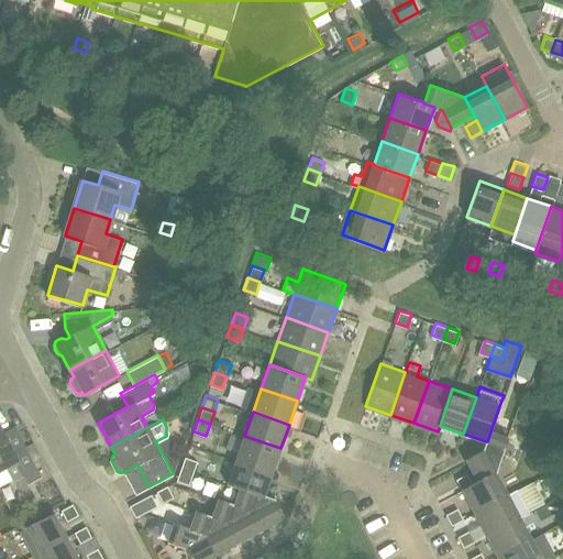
[(13,479),(23,474),(28,482),(42,474),(25,444),(13,450),(0,425),(0,470),(7,467),(13,479)]
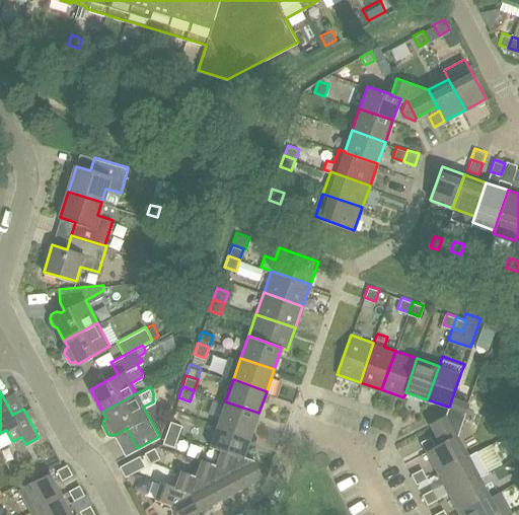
[(468,402),(452,397),(449,407),(448,407),(446,415),(430,423),(441,443),(441,444),(457,435),(468,402)]
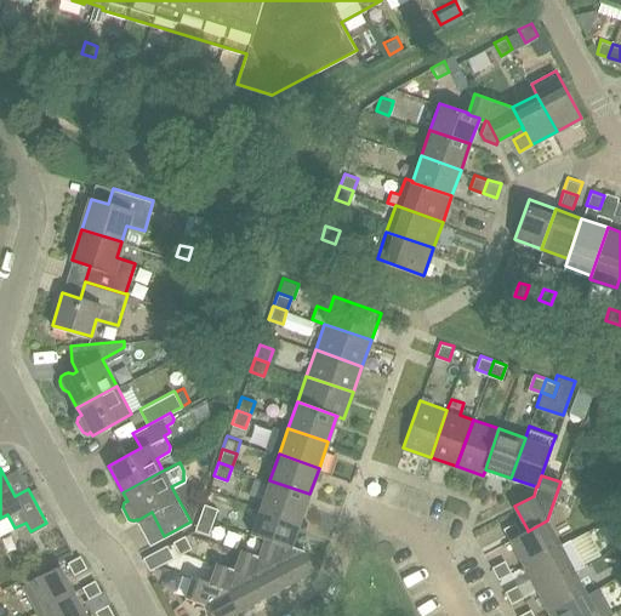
[(301,520),(309,494),(269,480),(261,506),(301,520)]
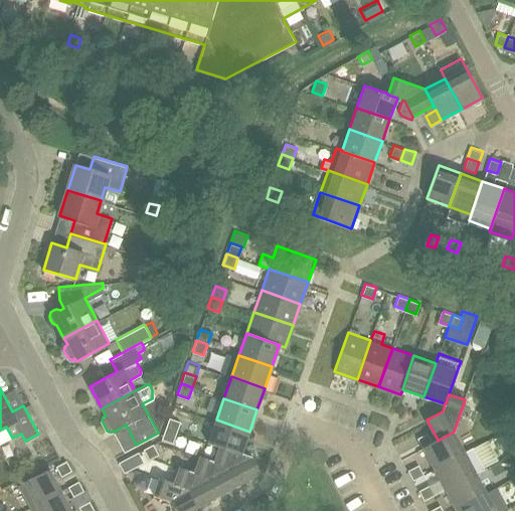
[(169,416),(165,427),(177,431),(180,420),(169,416)]
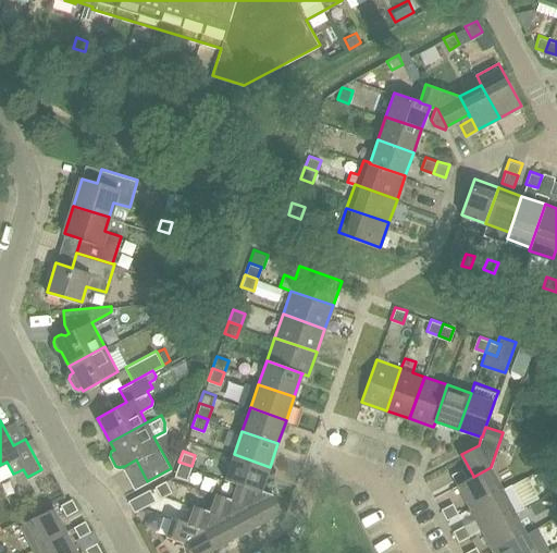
[(261,490),(270,467),(234,454),(225,478),(237,482),(238,482),(261,490)]
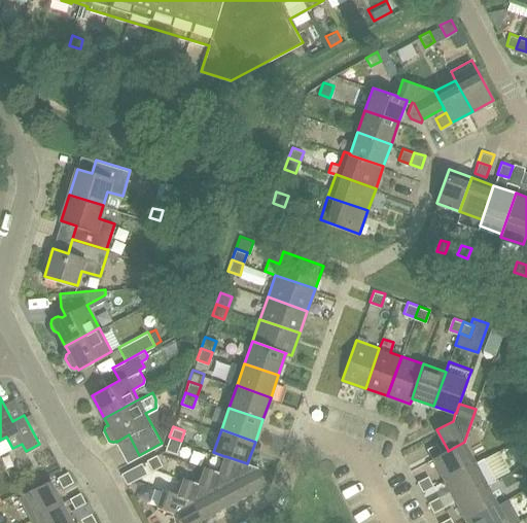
[(169,437),(165,449),(177,453),(181,441),(169,437)]
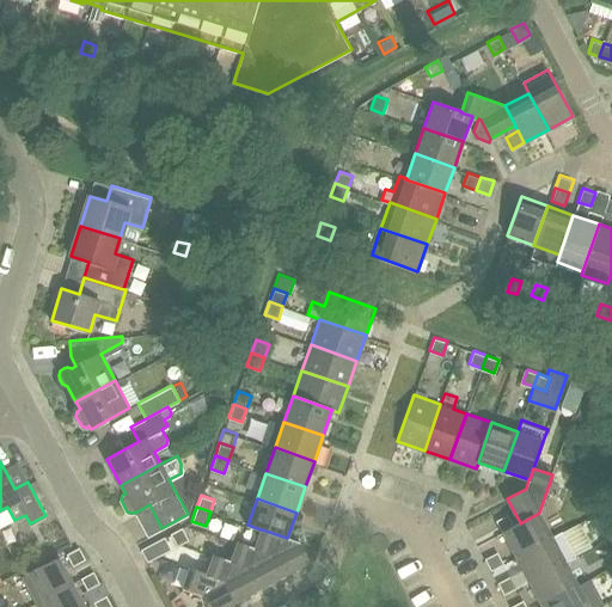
[(552,537),(539,513),(520,523),(520,522),(514,525),(508,513),(496,519),(515,556),(552,537)]
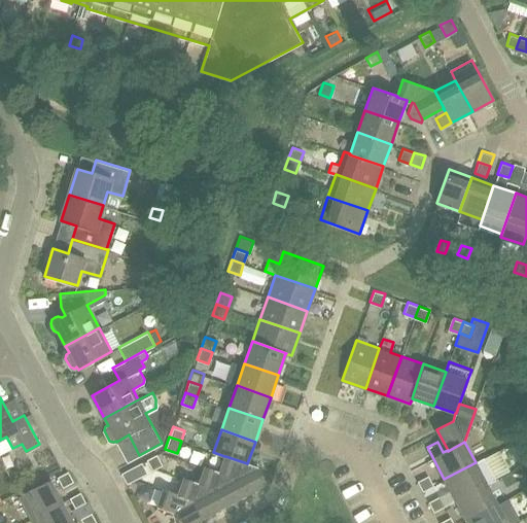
[(156,453),(146,458),(152,469),(163,464),(156,453)]
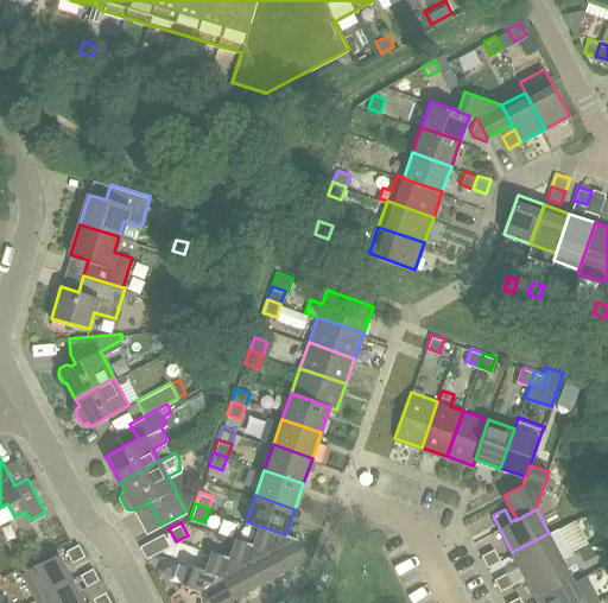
[(297,538),(285,534),(260,526),(259,526),(253,544),(253,545),(273,551),(283,570),(308,557),(297,538)]
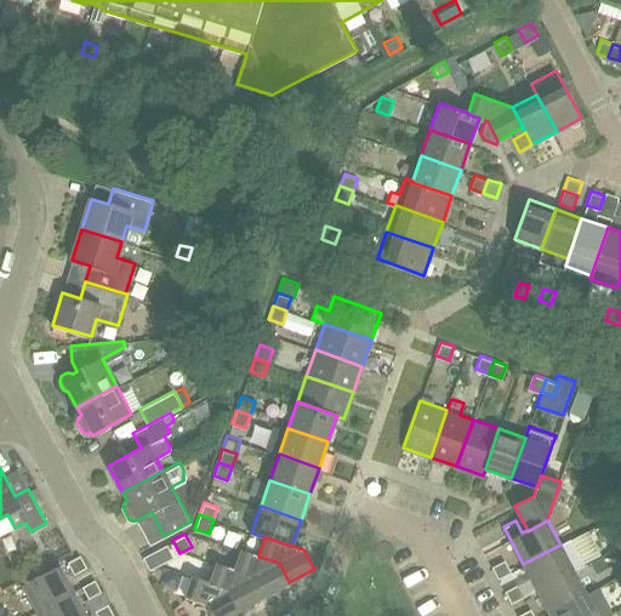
[(570,539),(560,545),(523,564),(536,588),(573,569),(584,563),(570,539)]
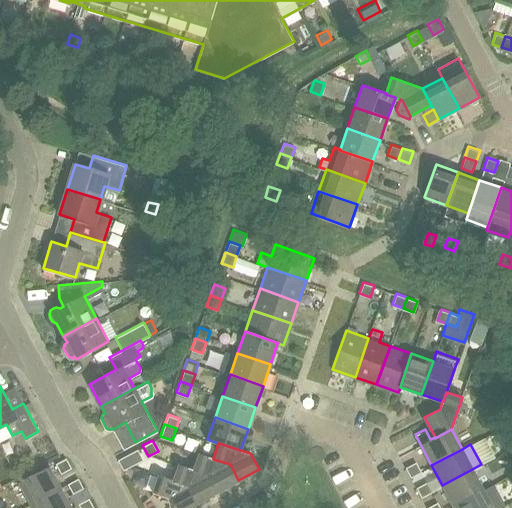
[(137,448),(127,453),(133,464),(143,458),(137,448)]
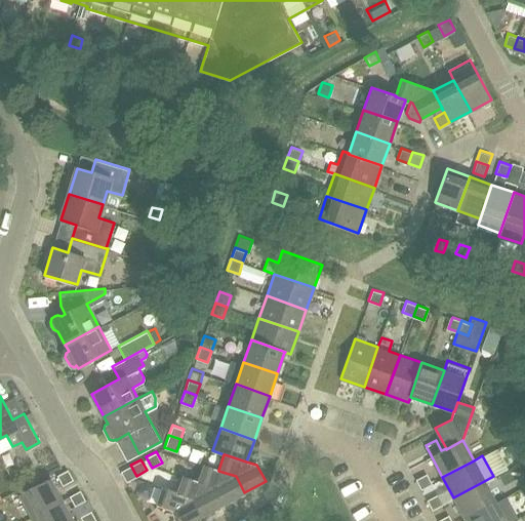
[(130,465),(120,470),(126,481),(136,476),(130,465)]
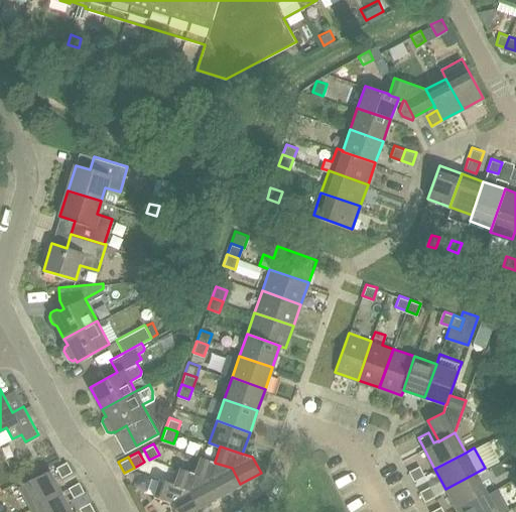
[(215,463),(215,462),(201,457),(195,473),(212,479),(220,495),(240,484),(232,468),(215,463)]
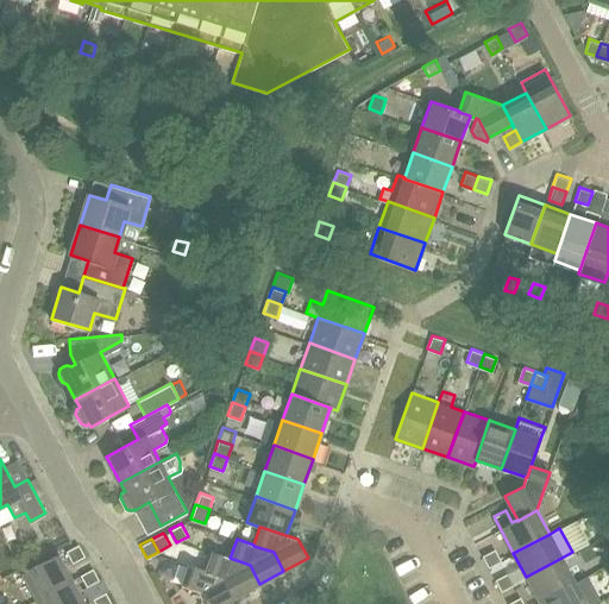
[(79,543),(66,549),(71,561),(85,555),(79,543)]
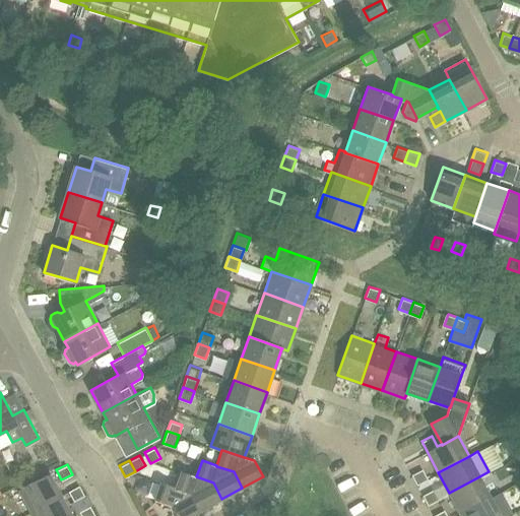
[(423,468),(411,473),(417,484),(428,477),(423,468)]
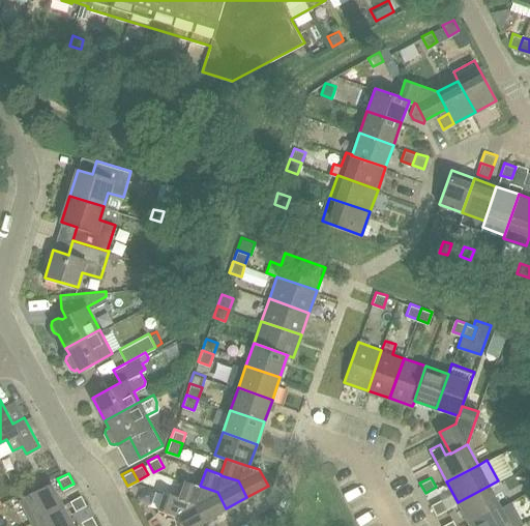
[(200,486),(184,480),(179,496),(179,497),(197,503),(205,520),(226,508),(217,492),(200,486)]
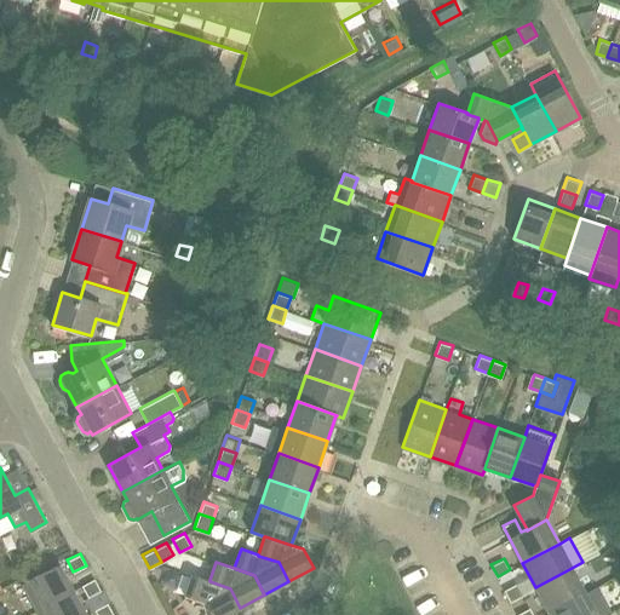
[(35,609),(73,588),(59,564),(22,584),(35,609)]
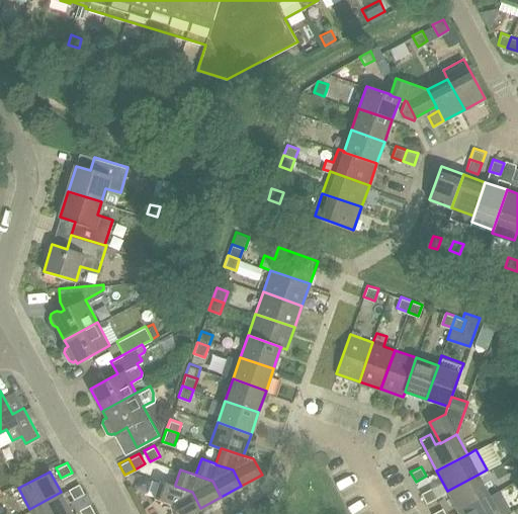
[(458,511),(489,495),(478,475),(447,491),(458,511)]
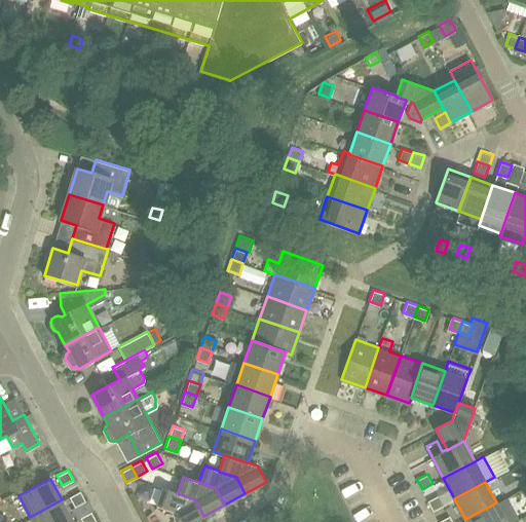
[(178,493),(178,492),(162,487),(156,505),(174,511),(179,521),(191,521),(203,516),(195,499),(178,493)]
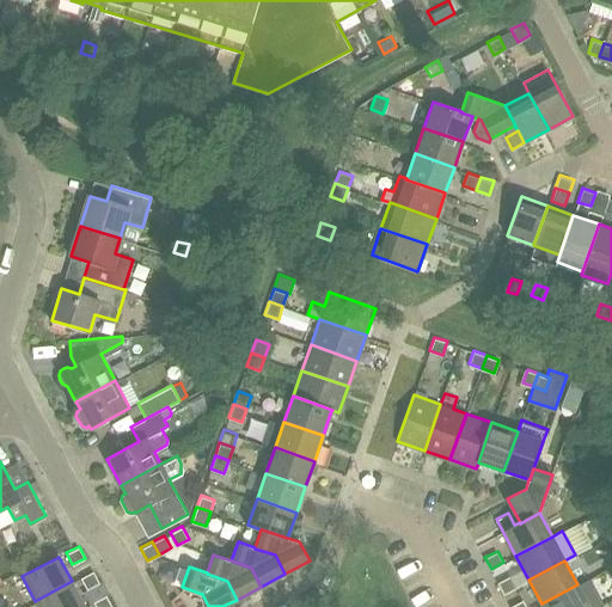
[(99,582),(93,570),(80,576),(87,588),(99,582)]
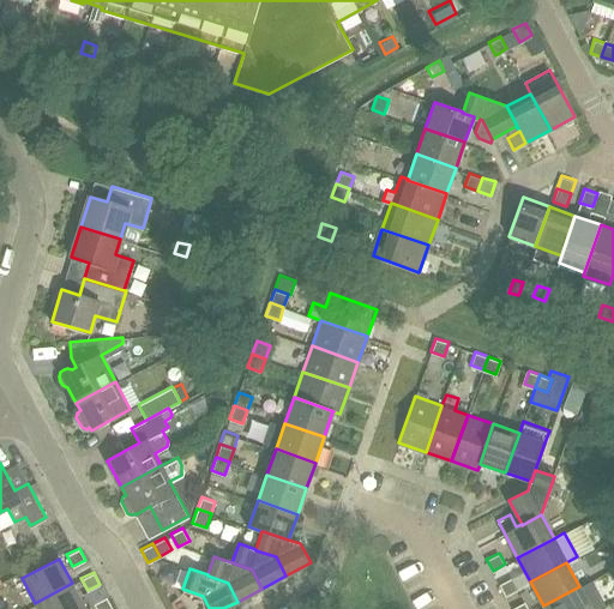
[(512,577),(499,583),(505,595),(518,589),(512,577)]
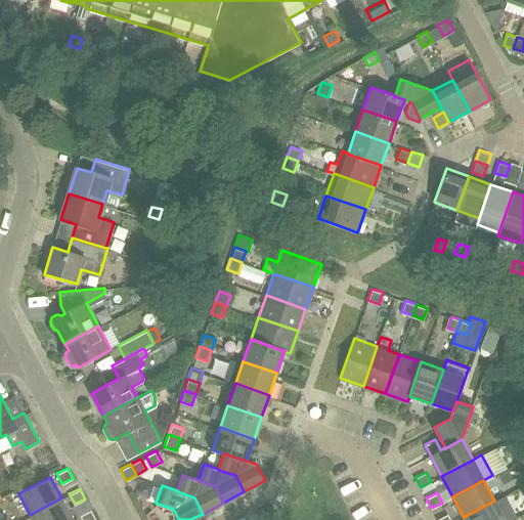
[(33,519),(70,519),(73,518),(61,497),(30,515),(33,519)]
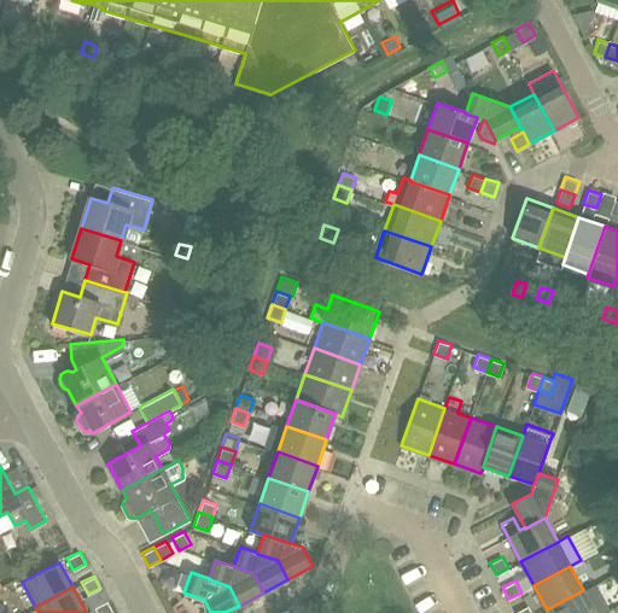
[(595,612),(583,590),(547,609),(548,612),(595,612)]
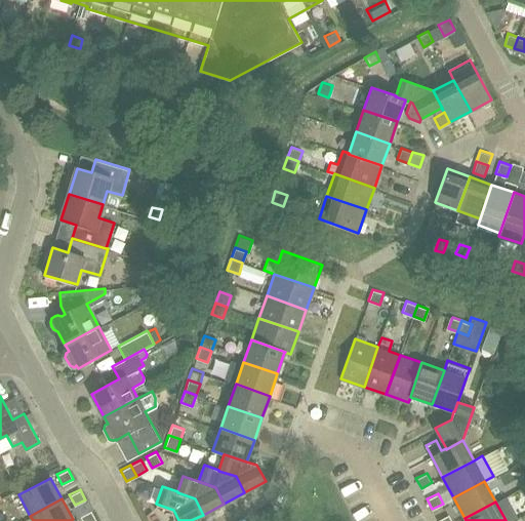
[(93,520),(96,520),(91,510),(80,516),(83,520),(93,520)]
